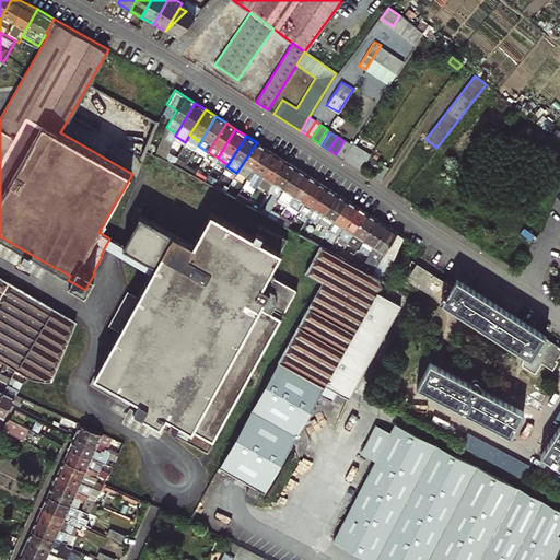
[(343,141),(336,154),(342,159),(350,146),(343,141)]
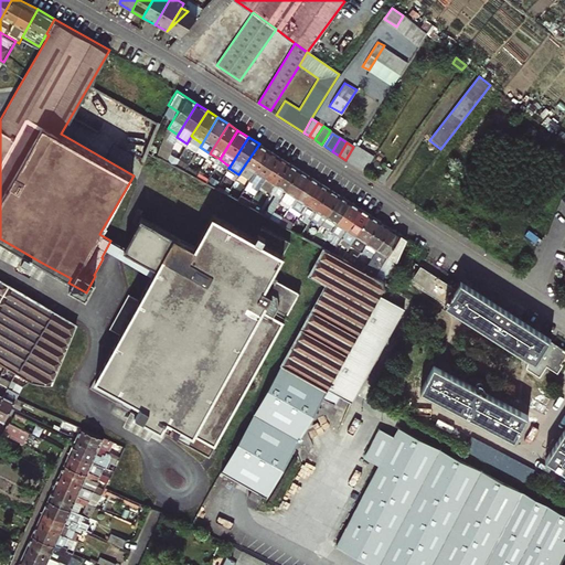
[(245,178),(248,180),(268,149),(259,144),(245,164),(252,169),(245,178)]
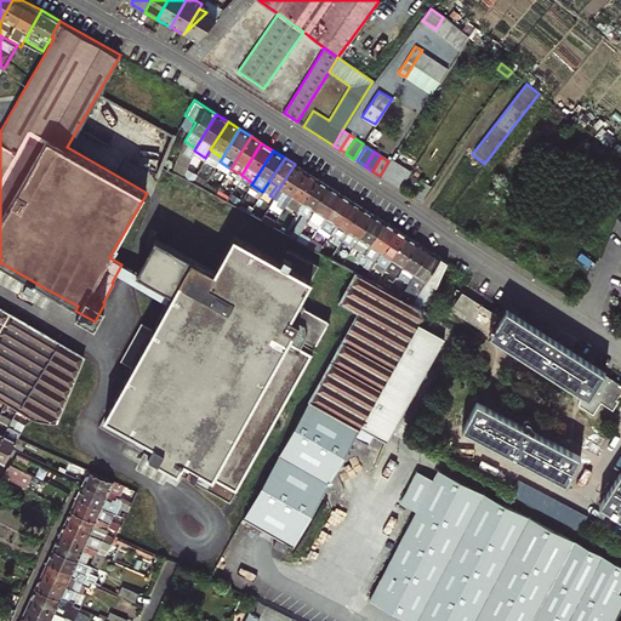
[(410,171),(391,159),(388,161),(380,176),(399,188),(410,171)]
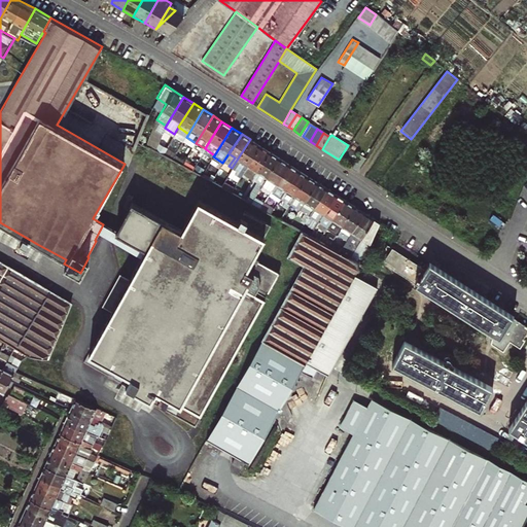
[(240,177),(242,174),(259,145),(250,139),(232,168),(236,170),(234,174),(240,177)]
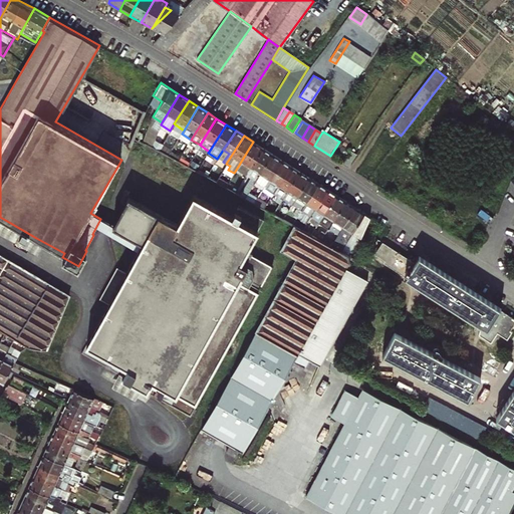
[(161,145),(152,139),(149,145),(158,150),(161,145)]
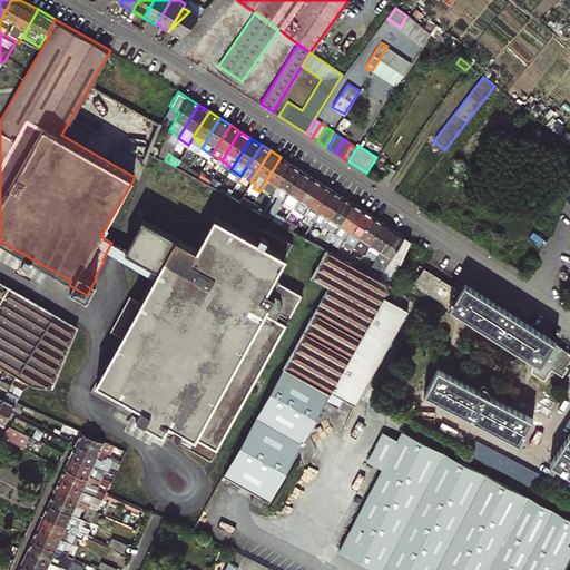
[(262,188),(271,195),(291,164),(281,157),(262,188)]
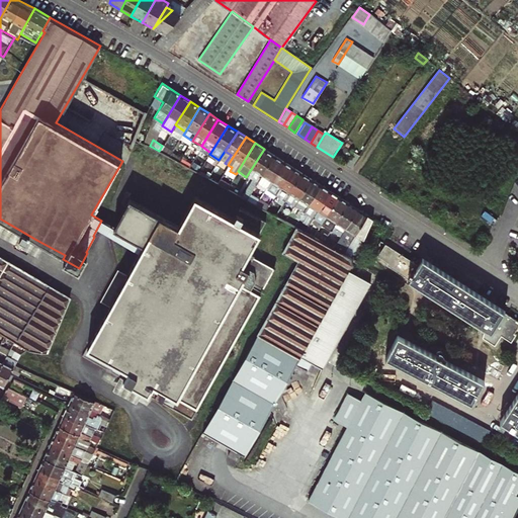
[(172,152),(162,146),(159,151),(169,157),(172,152)]
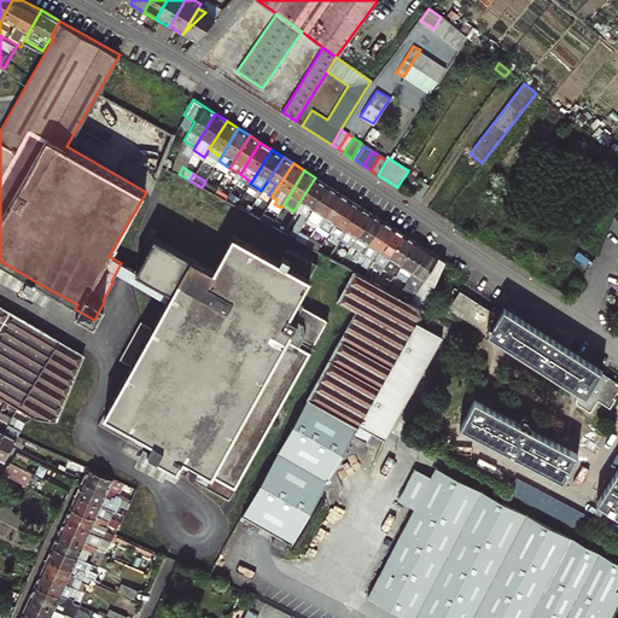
[(304,220),(309,213),(327,185),(315,178),(293,211),(299,215),(286,235),(292,239),(297,232),(304,220)]
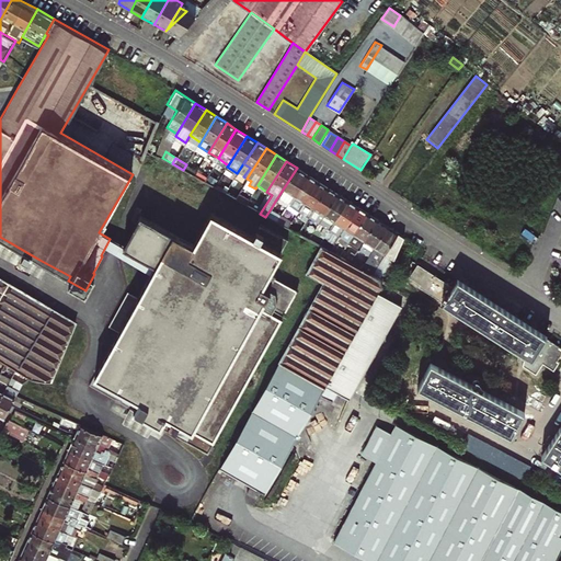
[(381,164),(373,178),(379,182),(389,169),(381,164)]
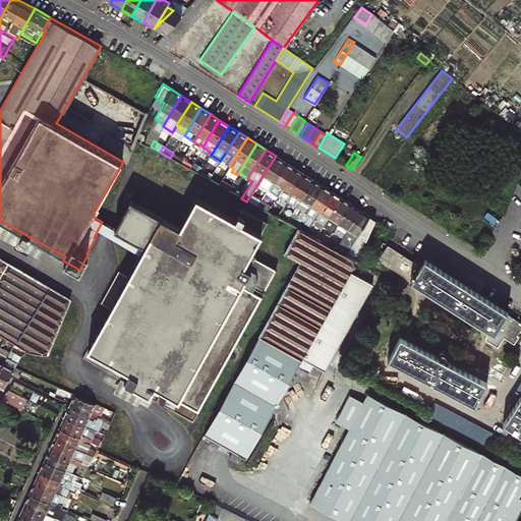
[(261,179),(270,185),(285,162),(276,156),(261,179)]
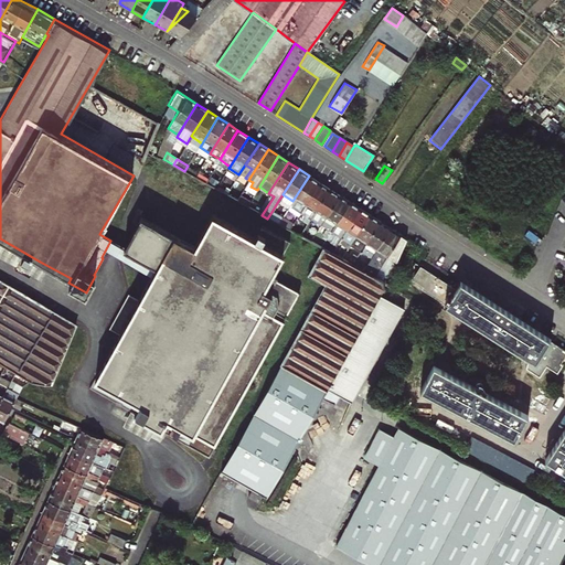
[(309,176),(292,201),(288,208),(298,214),(319,182),(309,176)]
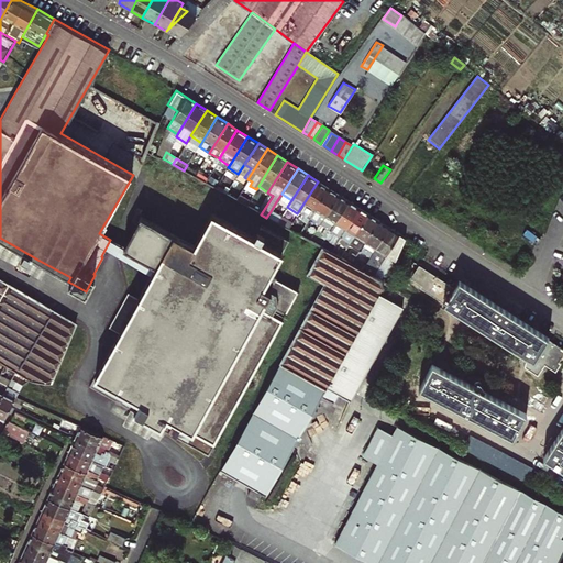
[(318,181),(297,213),(308,220),(308,219),(328,188),(318,181)]
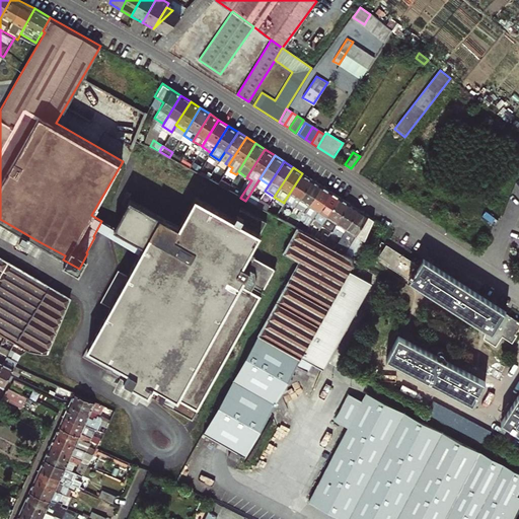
[(284,202),(294,207),(311,179),(302,173),(284,202)]
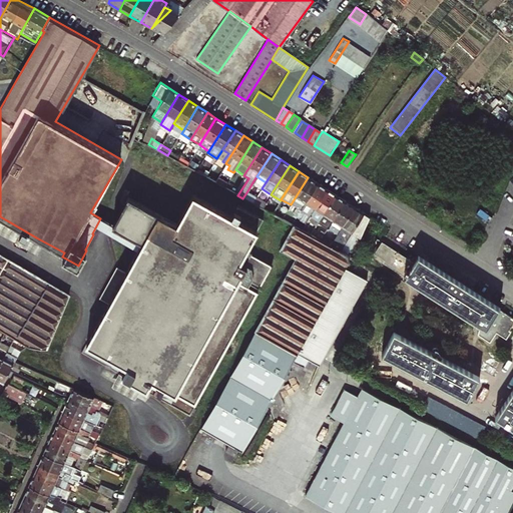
[(252,182),(262,188),(266,182),(257,176),(252,182)]
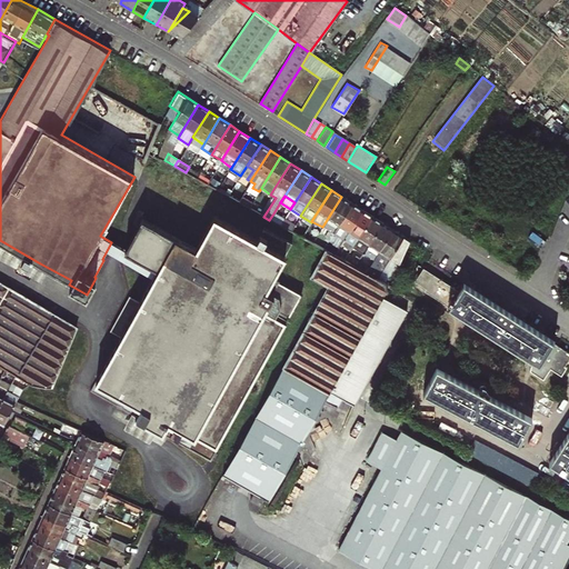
[(318,233),(328,239),(351,202),(341,197),(322,227),(318,233)]
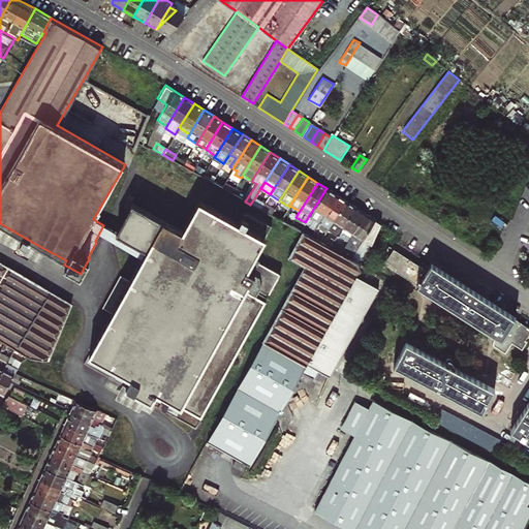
[(245,192),(236,186),(230,193),(240,198),(245,192)]
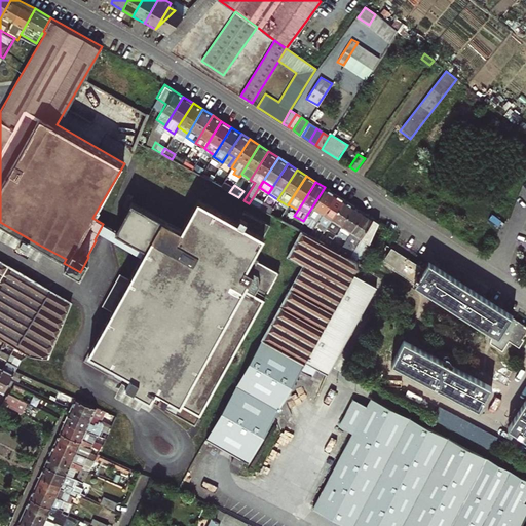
[(325,187),(303,221),(312,227),(334,193),(325,187)]
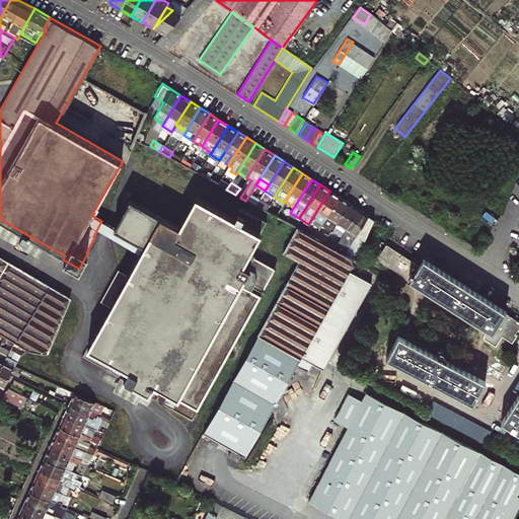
[(265,191),(263,194),(273,200),(274,197),(265,191)]
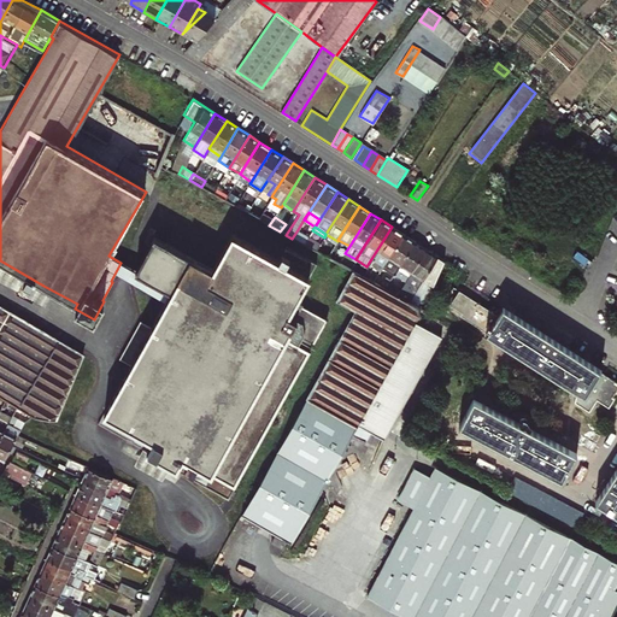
[(378,274),(385,264),(403,234),(392,227),(366,266),(378,274)]
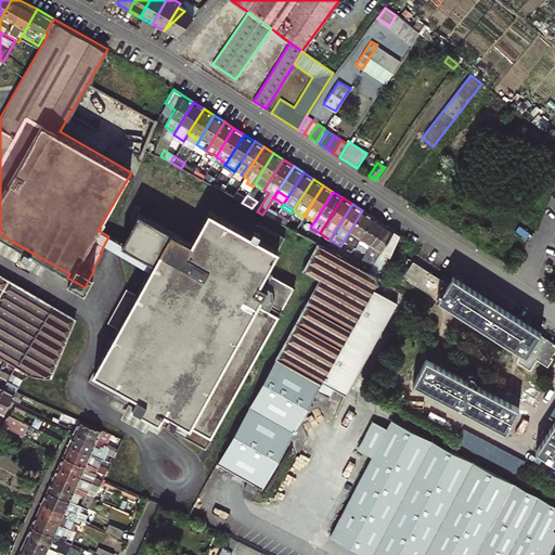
[(276,215),(267,208),(262,215),(272,221),(276,215)]
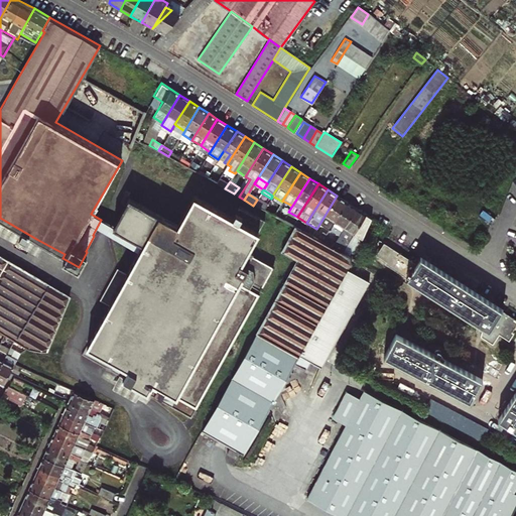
[(282,202),(272,196),(271,199),(280,205),(282,202)]
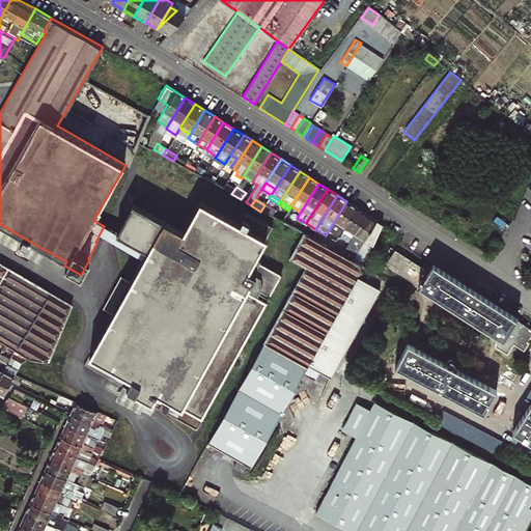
[(336,232),(339,235),(357,207),(346,201),(331,227),(337,231),(336,232)]
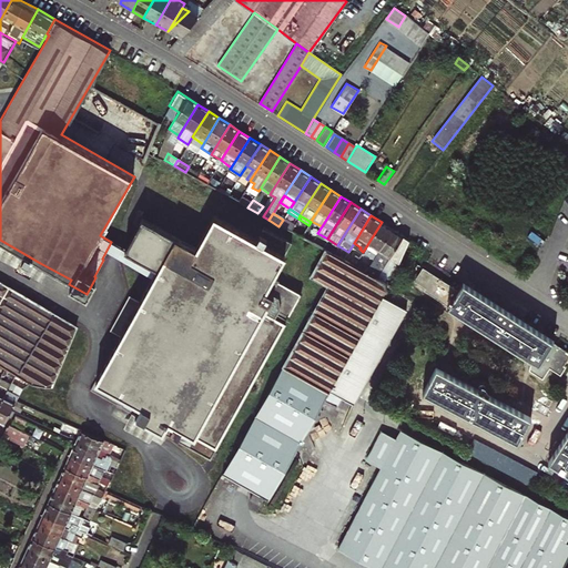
[(210,253),(142,217),(124,250),(158,269),(140,301),(129,295),(110,330),(121,336),(90,391),(210,457),(301,294),(276,281),(279,276),(274,274),(291,243),(263,227),(255,239),(226,223),(210,253)]
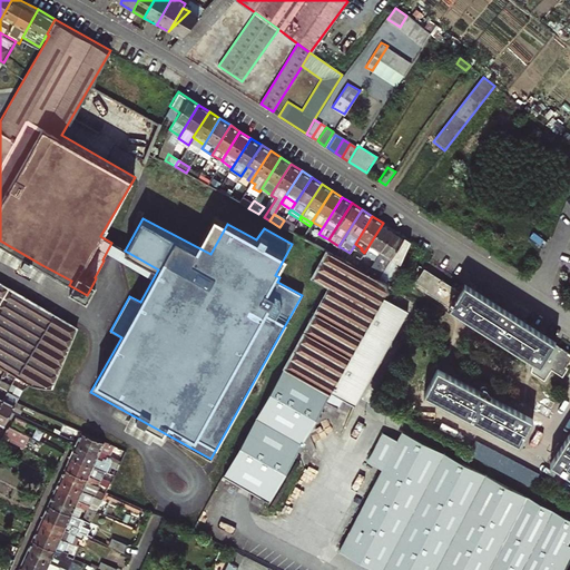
[(284,220),(279,227),(291,233),(294,227),(284,220)]
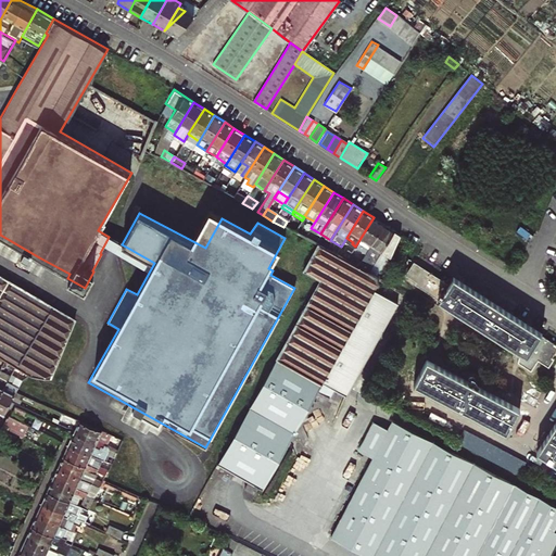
[(354,248),(364,254),(383,224),(374,217),(355,247),(354,248)]
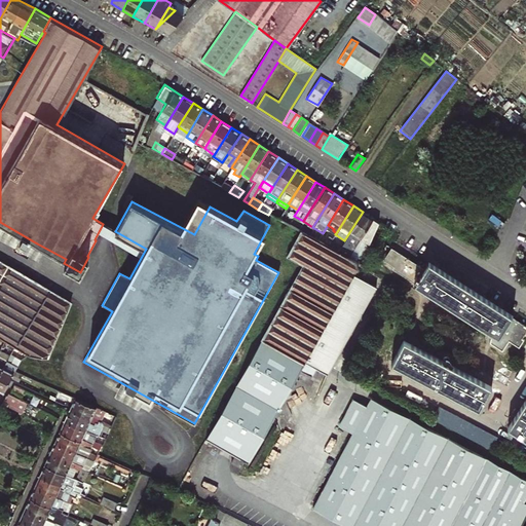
[(271,210),(268,215),(278,220),(282,215),(272,209),(271,210)]
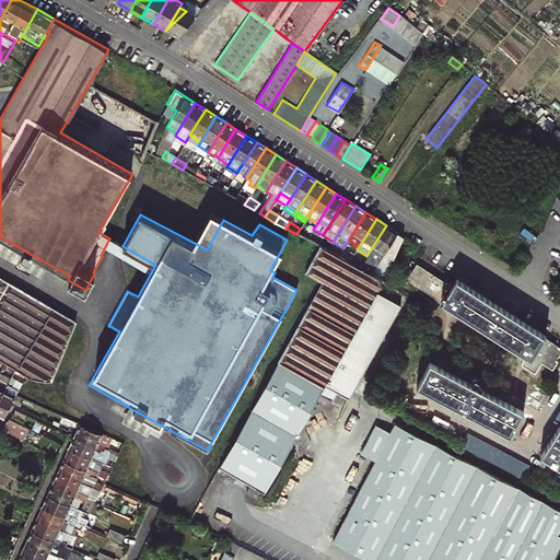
[(389,258),(393,254),(400,236),(401,235),(386,225),(366,256),(359,268),(371,273),(383,254),(389,258)]
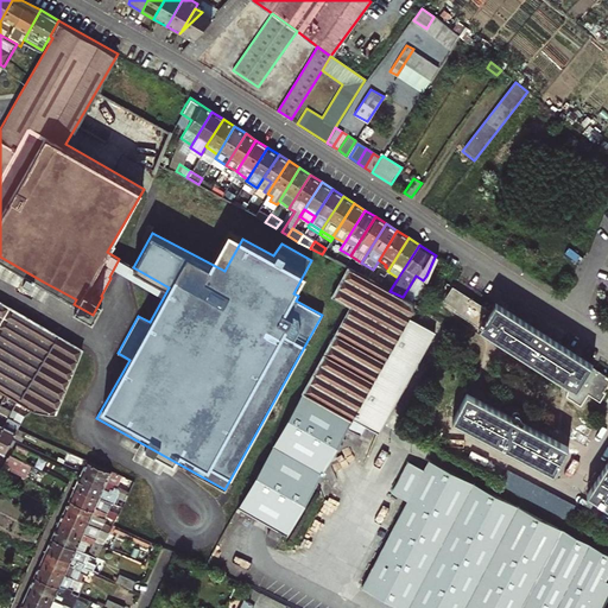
[(335,254),(325,248),(322,254),(331,260),(335,254)]
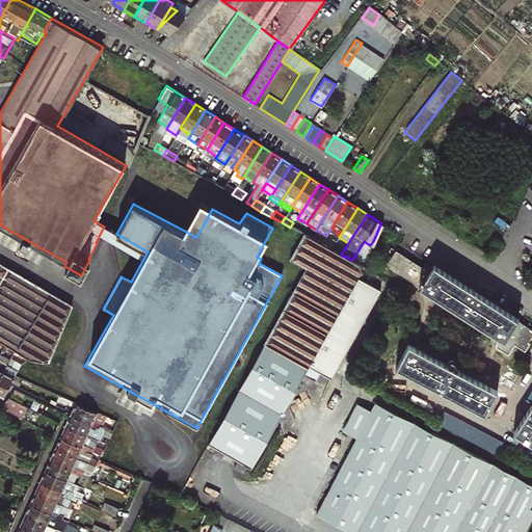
[(0,224),(0,234),(33,254),(37,246),(0,224)]
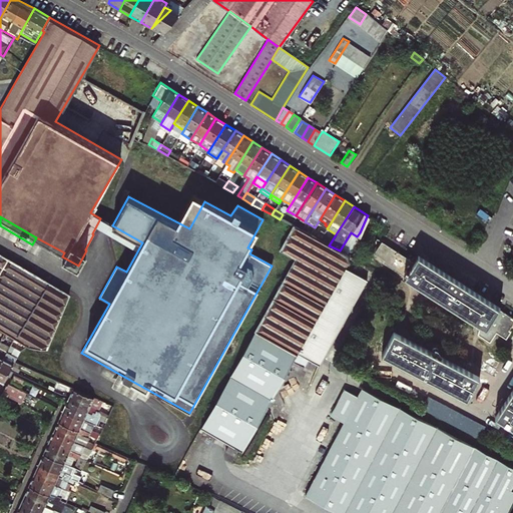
[(348,260),(347,252),(346,253),(340,250),(329,245),(320,240),(310,235),(300,230),(293,226),(280,249),(295,259),(200,428),(241,451),(299,350),(320,362),(367,276),(346,264),(348,260)]
